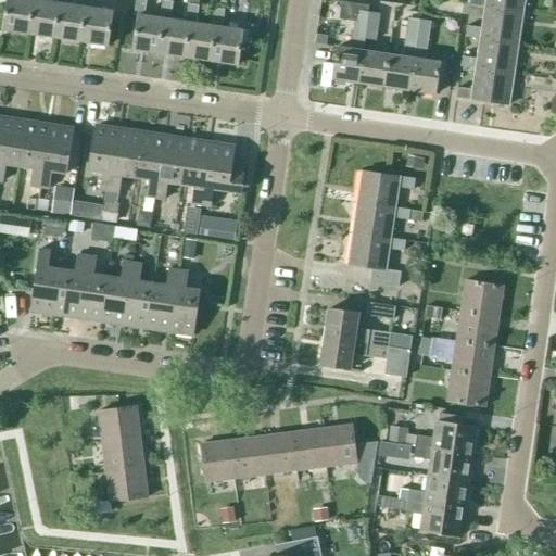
[(33,0),(7,0),(2,30),(28,35),(33,0)]
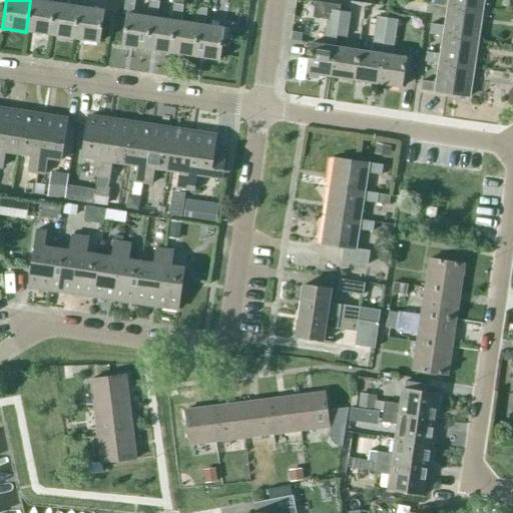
[(30,0),(26,32),(50,35),(55,3),(51,3),(36,0),(30,0)]
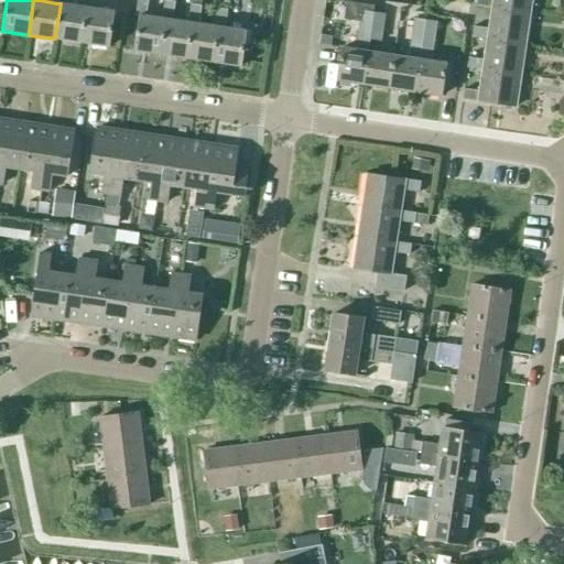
[(87,8),(83,7),(66,4),(66,0),(56,0),(56,3),(61,3),(55,39),(82,43),(87,8)]
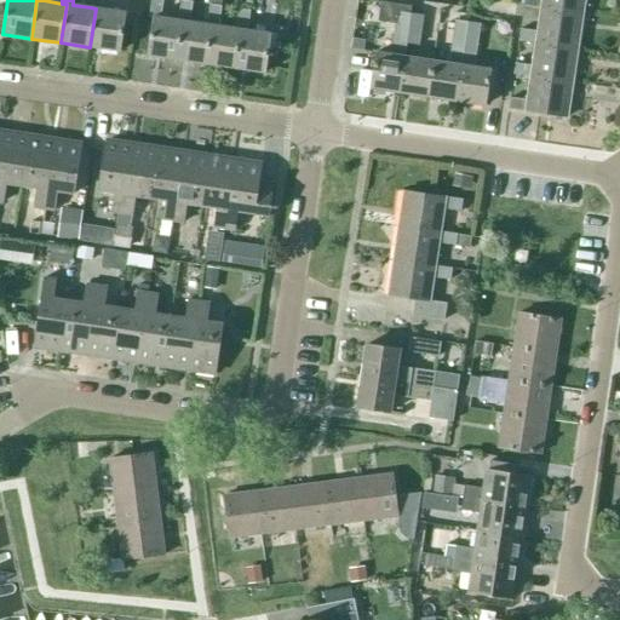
[(91,0),(91,7),(96,9),(90,47),(119,51),(125,12),(102,9),(103,0),(91,0)]
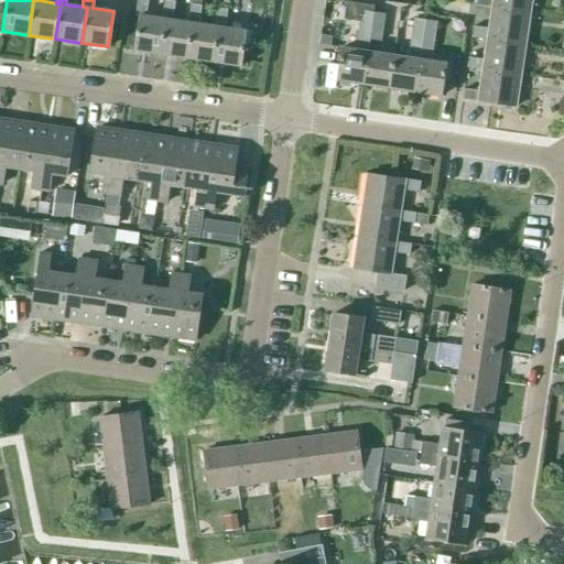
[(161,54),(166,19),(162,19),(147,17),(148,0),(138,0),(136,15),(140,17),(134,51),(161,54)]
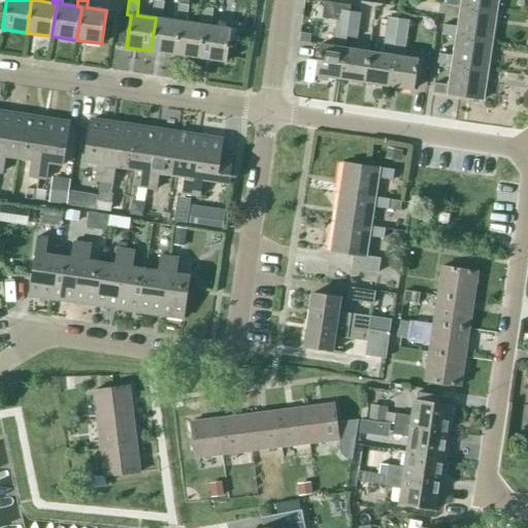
[(180,22),(176,21),(161,19),(164,2),(154,0),(152,18),(156,18),(151,51),(175,55),(180,22)]
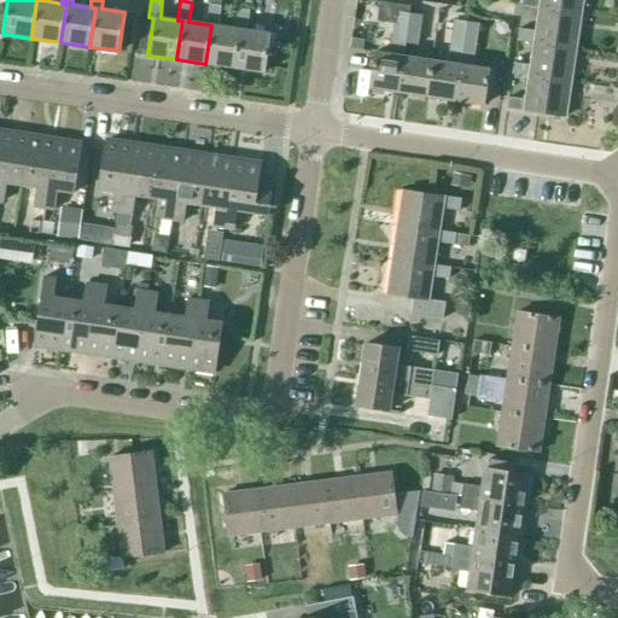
[(522,0),(522,6),(540,9),(540,7),(581,13),(582,0),(522,0)]
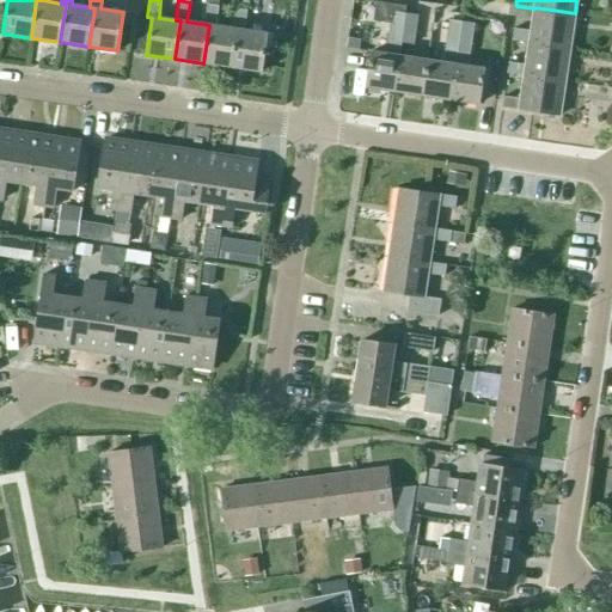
[(203,63),(232,68),(238,30),(233,29),(215,26),(219,6),(207,5),(204,24),(209,25),(203,63)]
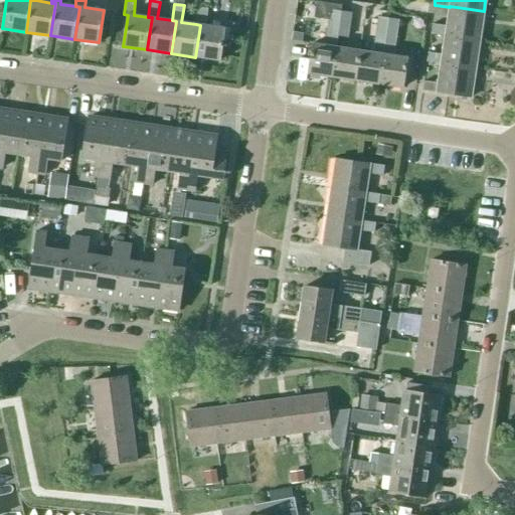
[(484,11),(450,6),(450,7),(447,26),(432,24),(431,33),(445,35),(479,40),(484,11)]
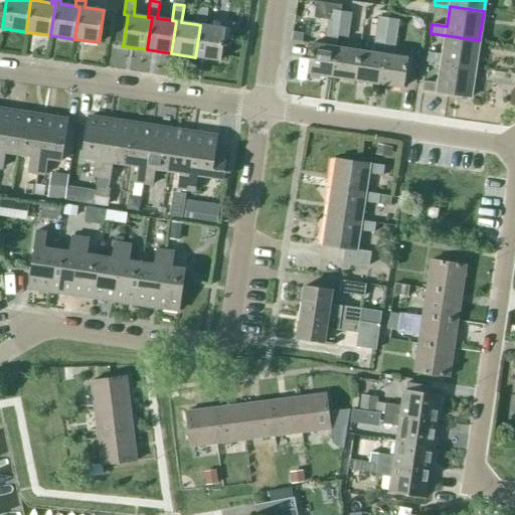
[(207,9),(198,7),(196,24),(200,25),(195,57),(219,60),(224,28),(205,25),(207,9)]
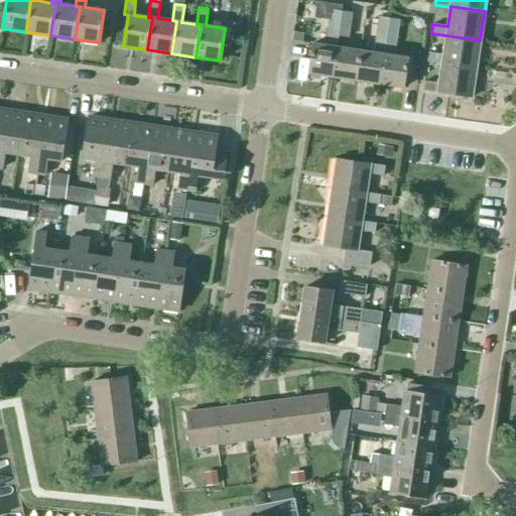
[(339,36),(342,11),(331,10),(326,45),(312,43),(307,74),(333,78),(337,47),(338,36),(339,36)]
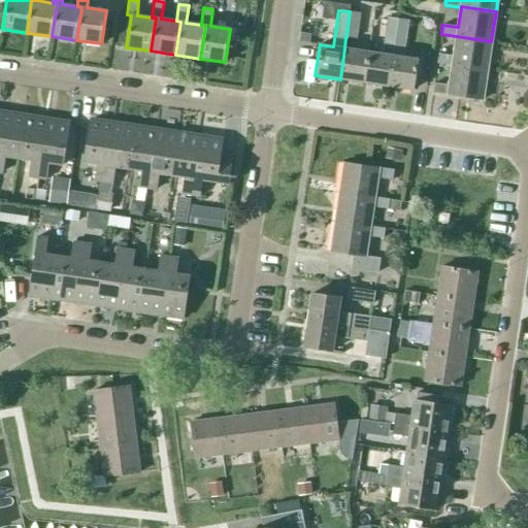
[(350,11),(347,37),(357,39),(360,13),(350,11)]
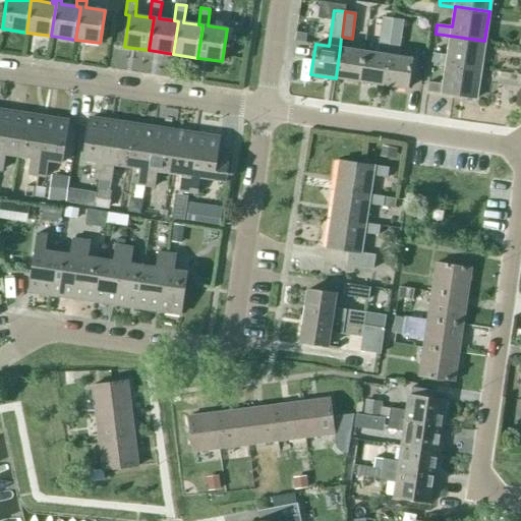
[(382,17),(378,42),(375,53),(363,52),(359,81),(383,84),(388,55),(393,18),(382,17)]
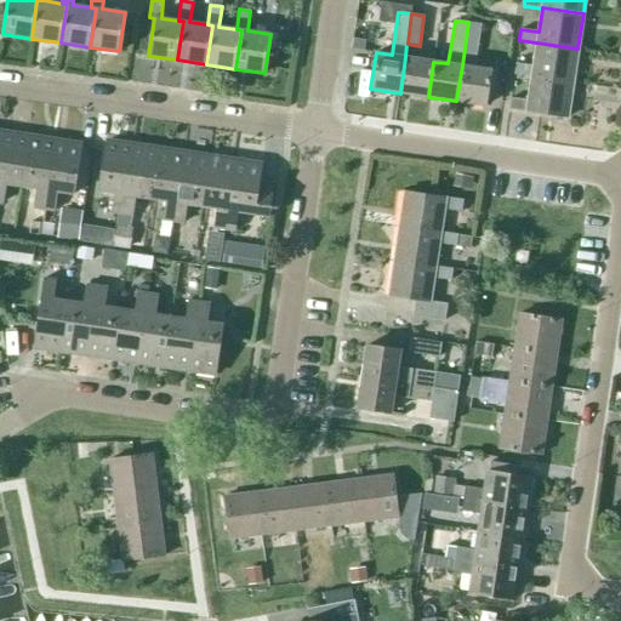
[(485,106),(491,70),(474,68),(480,24),(468,22),(462,66),(456,101),(485,106)]
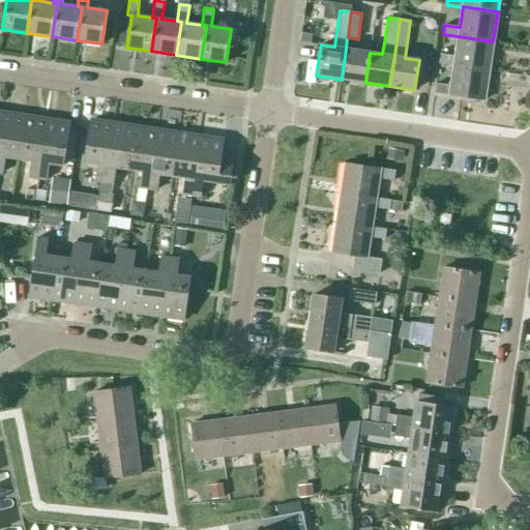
[(300,39),(300,42),(311,43),(312,34),(310,33),(301,33),(300,39)]
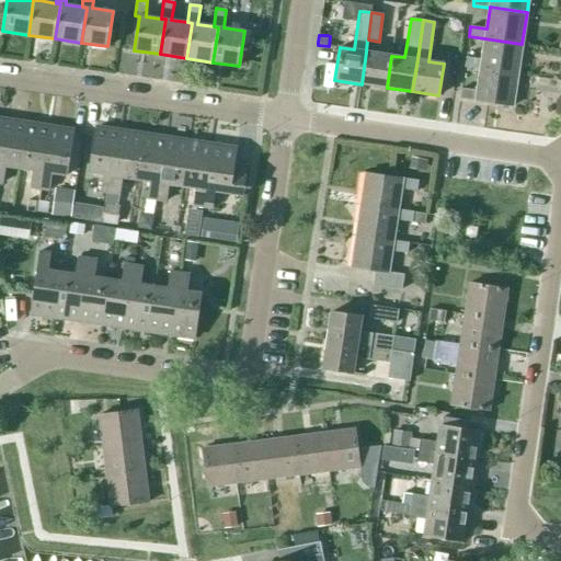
[(522,44),(484,38),(481,59),(466,57),(465,67),(480,70),(480,69),(517,75),(522,44)]
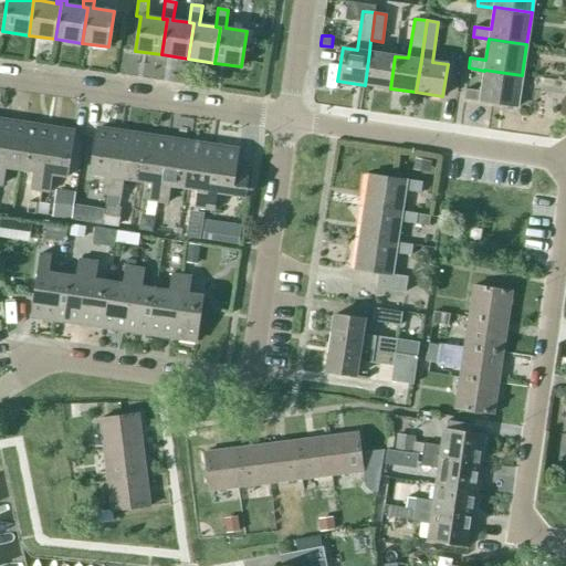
[(365,85),(390,88),(395,56),(369,52),(365,85)]
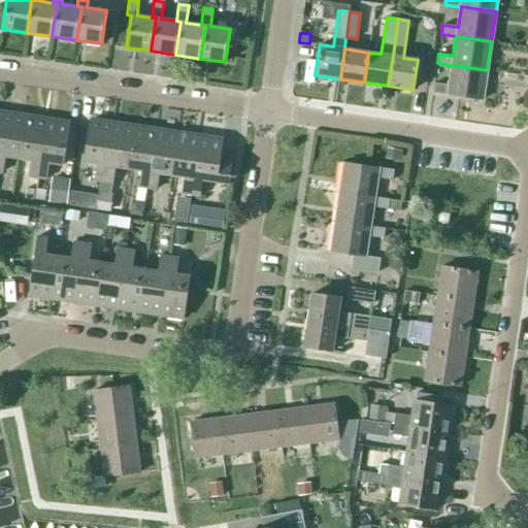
[(452,65),(452,66),(449,86),(434,84),(433,93),(483,100),(487,70),(452,65)]
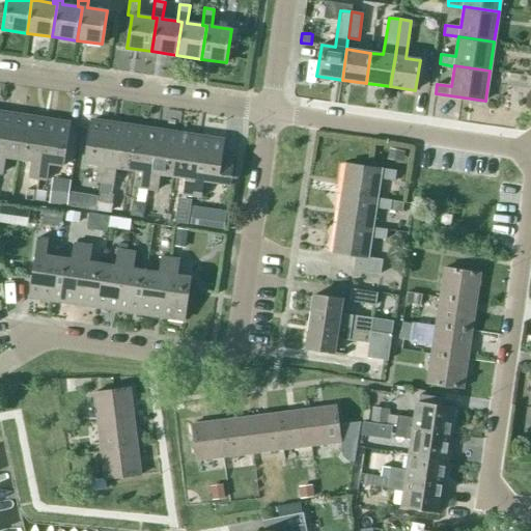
[(18,159),(25,117),(3,114),(0,132),(0,172),(2,173),(5,158),(18,159)]
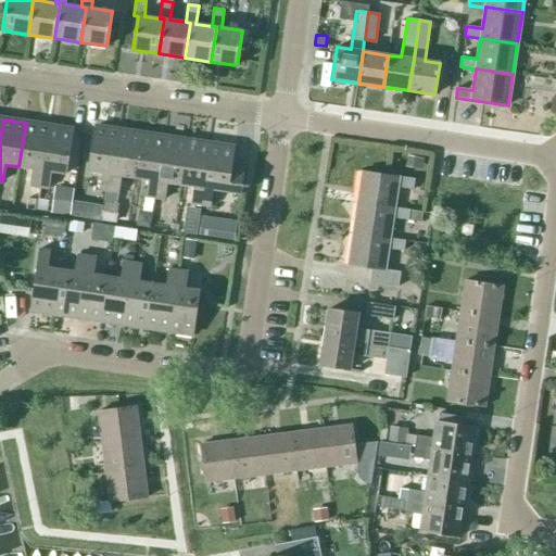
[(33,168),(30,186),(39,187),(49,126),(26,123),(19,166),(33,168)]
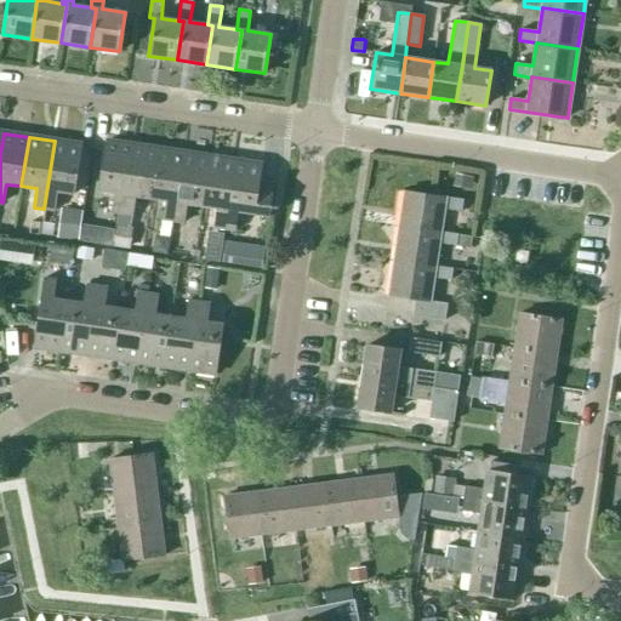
[(73,194),(81,146),(55,141),(44,209),(55,211),(57,192),(73,194)]
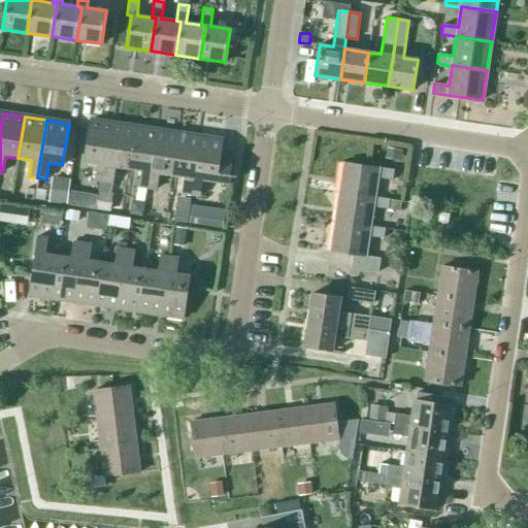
[(97,165),(95,182),(104,183),(112,125),(90,122),(84,163),(97,165)]
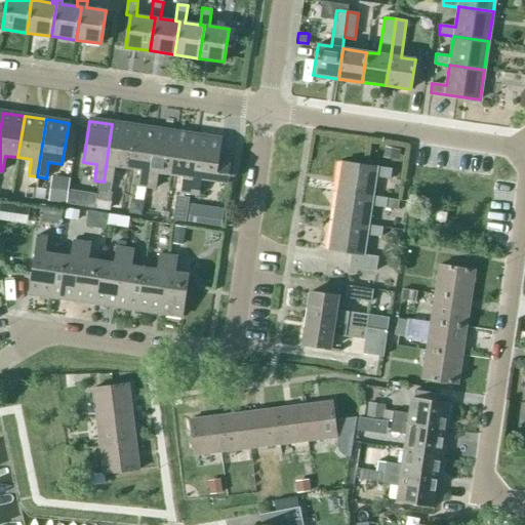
[(114,167),(127,169),(133,127),(112,124),(104,182),(112,183),(114,167)]
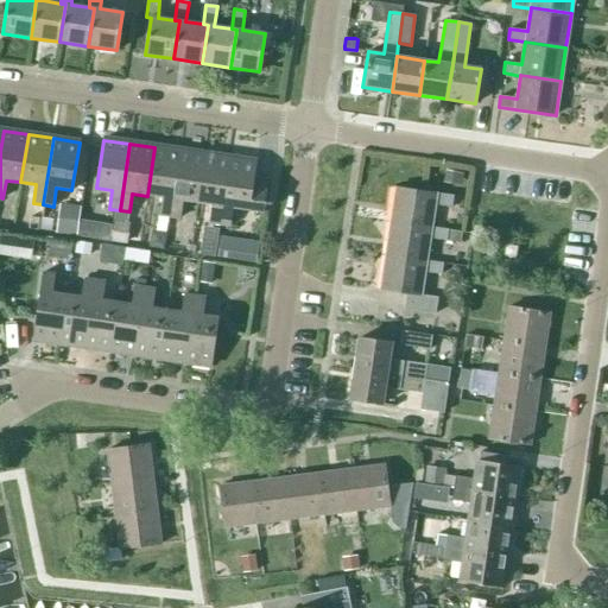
[(170,217),(179,151),(154,147),(147,196),(163,198),(159,216),(170,217)]
